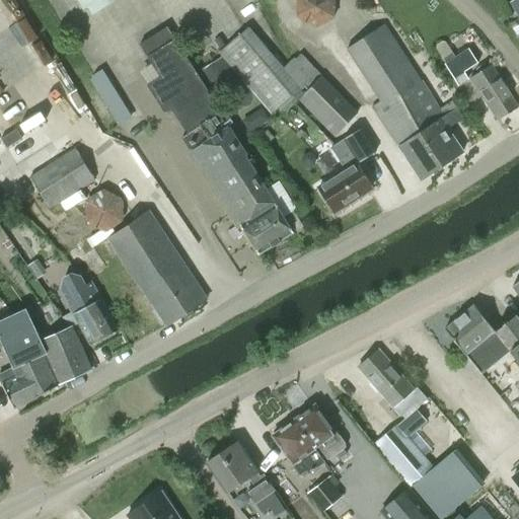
[(75,0),(82,10),(99,0),(75,0)]
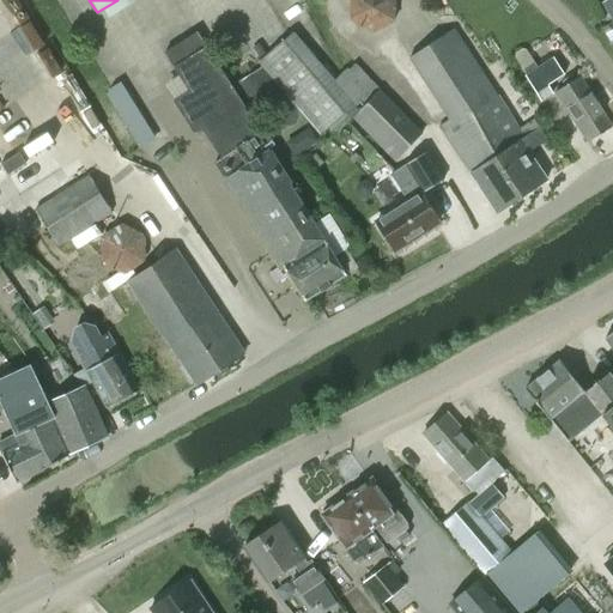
[(372,35),(395,22),(395,0),(350,0),(350,20),(372,35)]
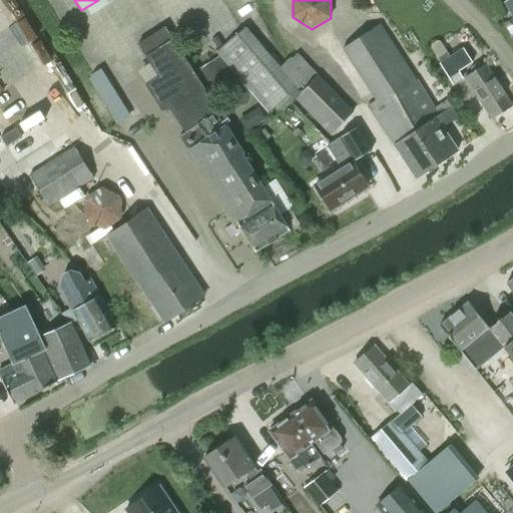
[(512,0),(508,0),(503,3),(512,20),(512,0)]
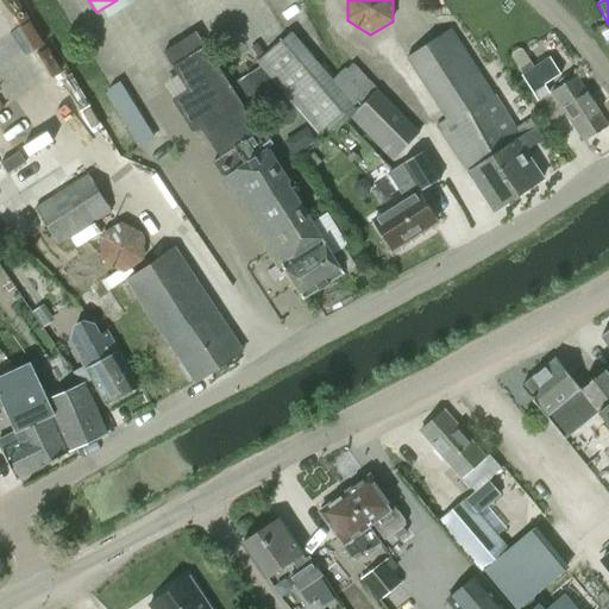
[(449,30),(406,57),(446,123),(437,130),(491,212),(541,180),(523,152),(541,139),(534,126),(519,136),(516,131),(515,132),(488,87),(449,30)]
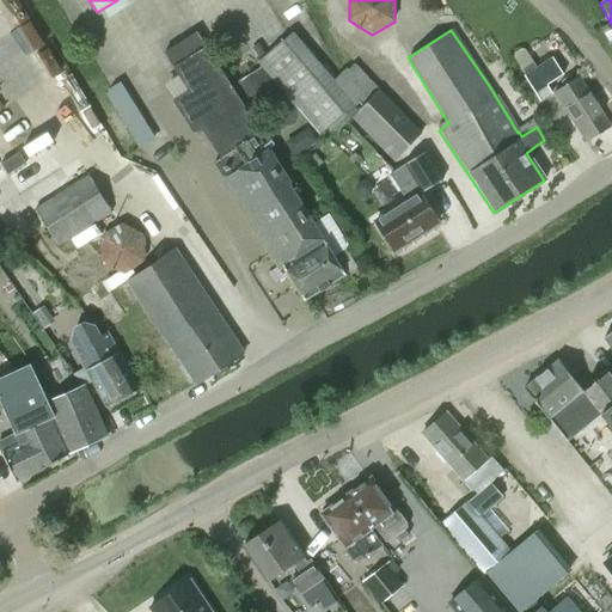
[(357,110),(334,83),(292,32),(257,62),(285,95),(286,93),(325,140),(350,118),(357,110)]
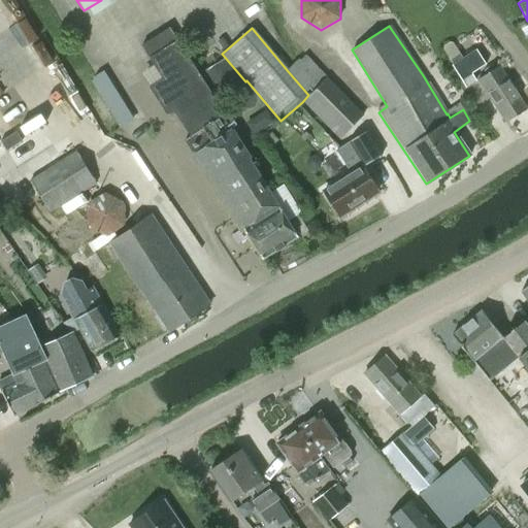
[(224,114),(171,31),(143,48),(162,78),(149,87),(166,114),(173,110),(190,136),(184,140),(192,154),(191,155),(239,232),(243,230),(262,259),(274,252),(275,253),(284,246),(283,245),(297,237),(296,236),(306,230),(297,217),(288,223),(249,159),(250,158),(232,130),(231,131),(222,116),(224,114)]
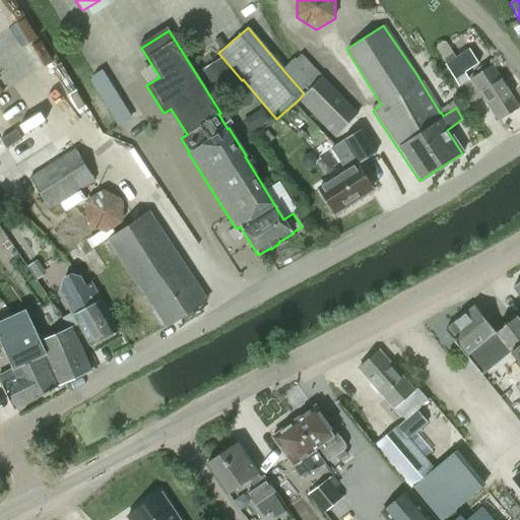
[(457,87),(467,81),(462,73),(477,64),(468,50),(455,58),(451,53),(442,59),(445,64),(443,65),(457,87)]
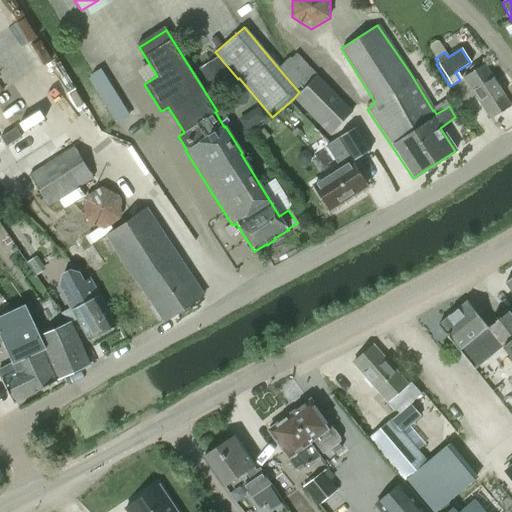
[(289,58),(278,68),(299,92),(300,93),(317,77),(296,54),(290,60),(289,58)]
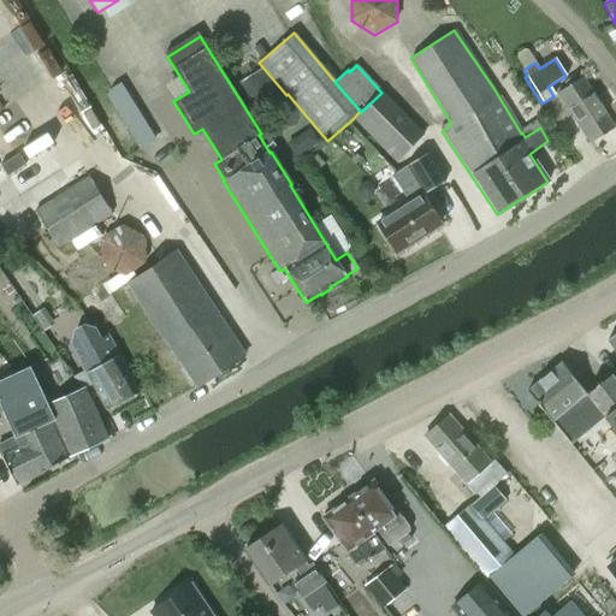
[(244,84),(238,88),(250,107),(278,90),(266,71),(244,84)]
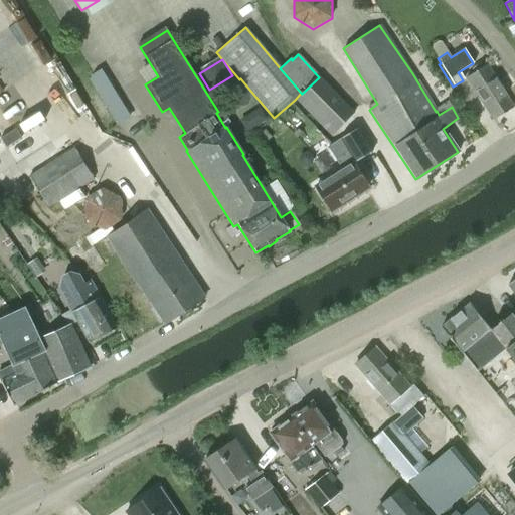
[(465,77),(492,120),(511,108),(484,65),(465,77)]
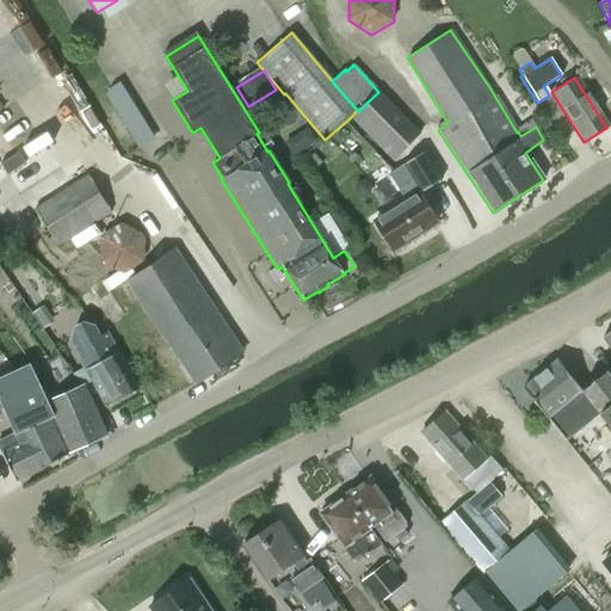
[(140,148),(154,140),(121,86),(107,94),(140,148)]
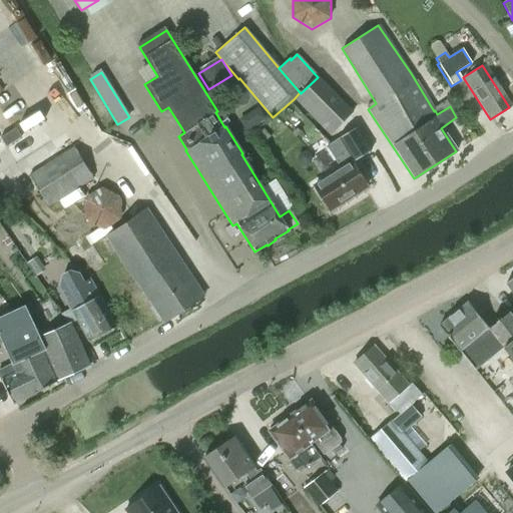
[(353,111),(318,77),(301,93),(294,100),(329,134),(353,111)]
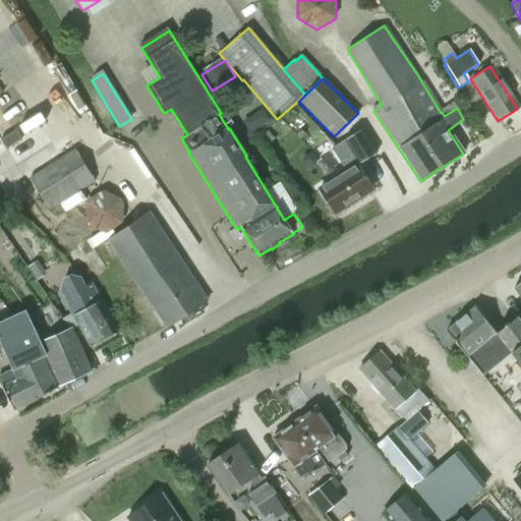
[(269,133),(261,140),(266,147),(274,139),(269,133)]
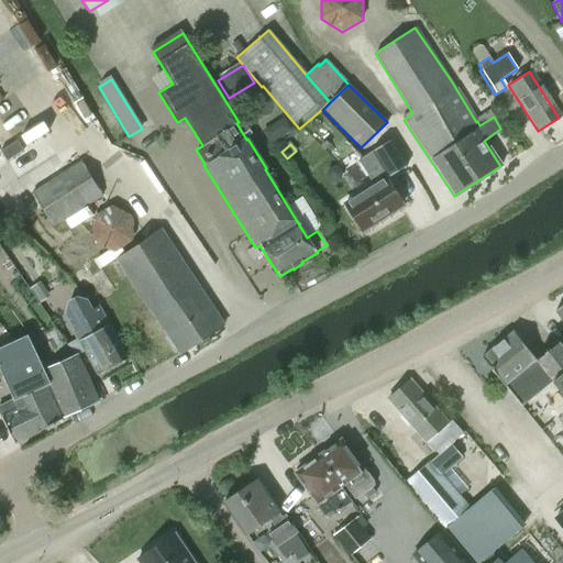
[(361,231),(400,205),(383,177),(396,168),(382,147),(359,162),(374,185),(343,205),(361,231)]
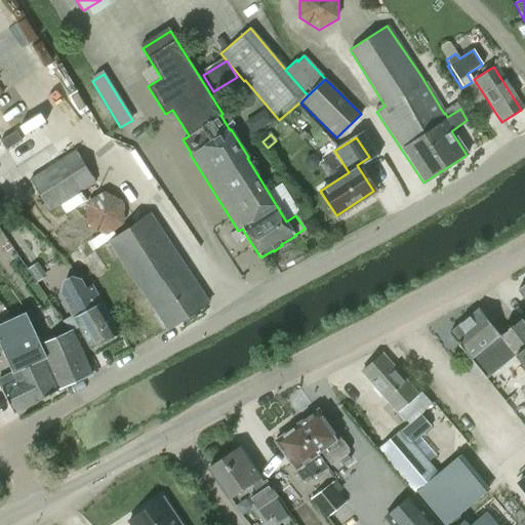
[(29,179),(48,210),(94,182),(75,150),(29,179)]
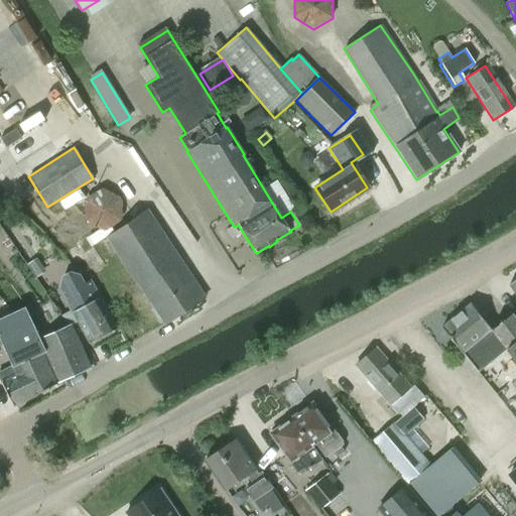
[(162,324),(203,297),(136,195),(129,200),(133,218),(105,236),(162,324)]
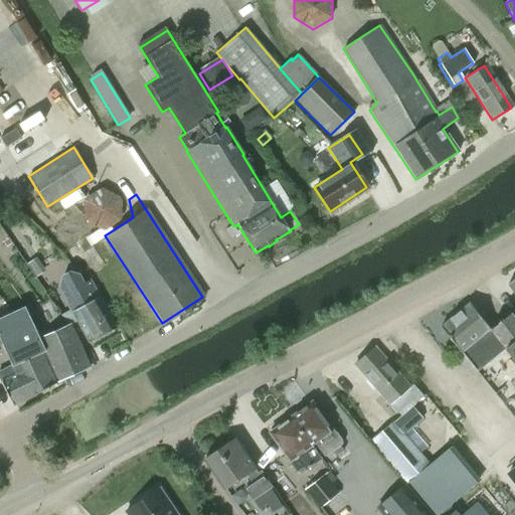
[(40,266),(33,254),(24,260),(31,272),(40,266)]
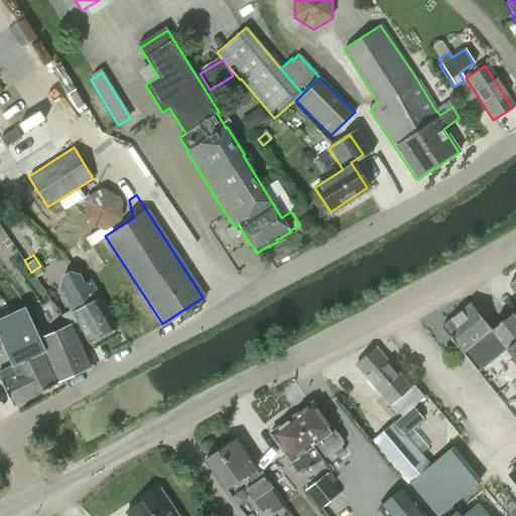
[(80,275),(72,273),(65,277),(61,285),(70,301),(70,304),(73,310),(63,315),(69,327),(78,321),(90,344),(116,330),(99,297),(99,298),(90,281),(85,284),(80,275)]
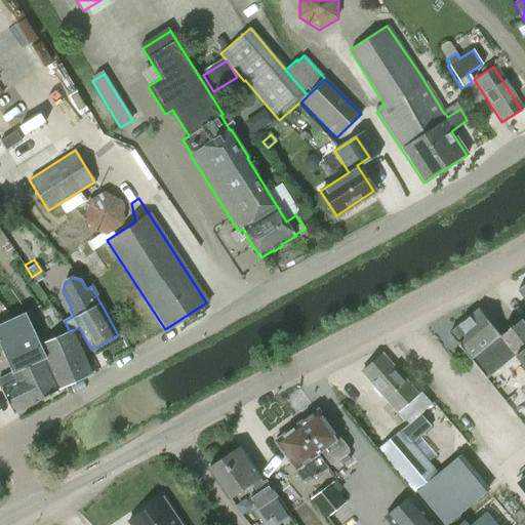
[(448,334),(474,367),(483,360),(481,358),(502,341),(499,337),(478,311),(448,334)]
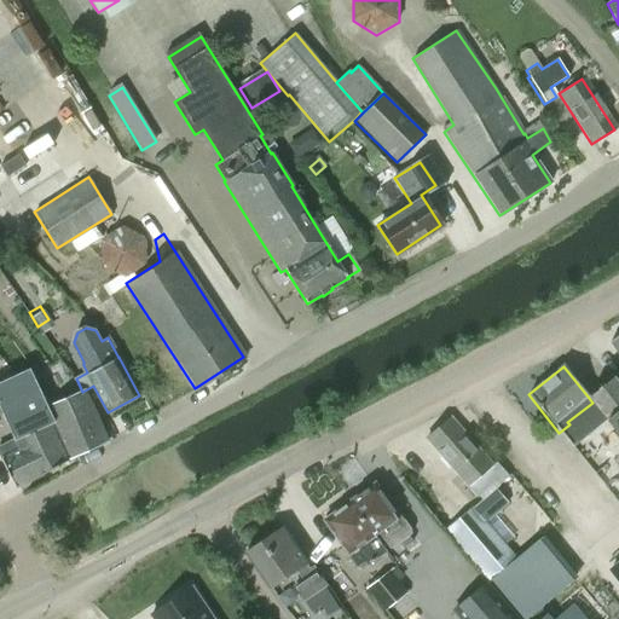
[(47,409),(48,409),(29,369),(0,382),(0,408),(15,439),(0,445),(0,456),(15,487),(71,460),(47,409)]
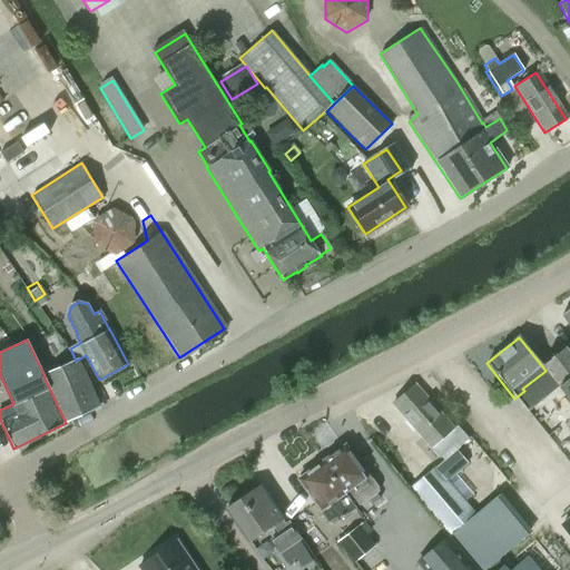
[(542,366),(546,371),(522,389),(524,391),(514,399),(526,412),(558,385),(562,391),(569,401),(569,353),(566,347),(542,366)]
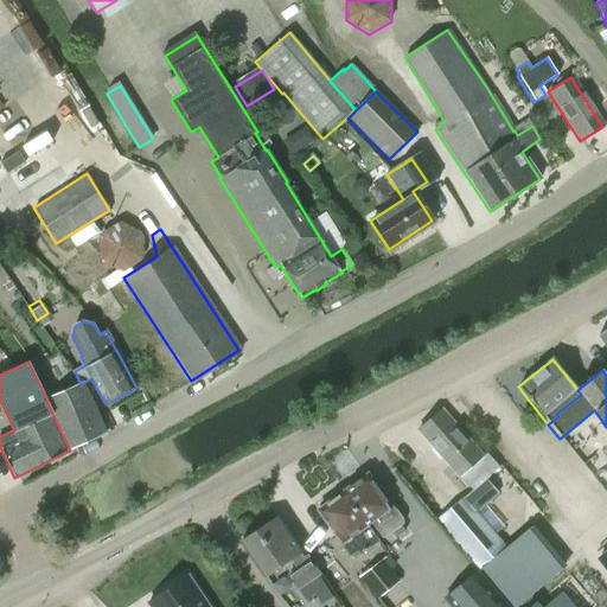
[(46,401),(70,451),(83,445),(83,443),(106,432),(82,384),(48,401),(46,401)]
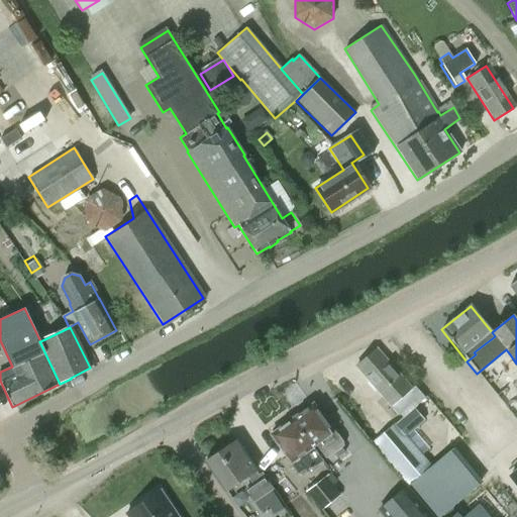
[(411,389),(375,348),(355,367),(391,406),(390,407),(397,415),(399,413),(402,417),(412,408),(424,398),(414,387),(411,389)]
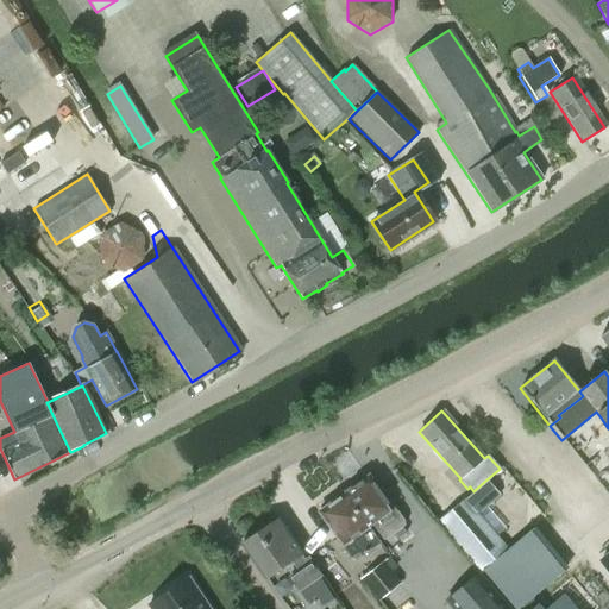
[(369,526),(372,523),(384,540),(393,534),(397,540),(407,533),(402,527),(406,525),(405,521),(399,512),(393,509),(368,475),(344,493),(369,526)]
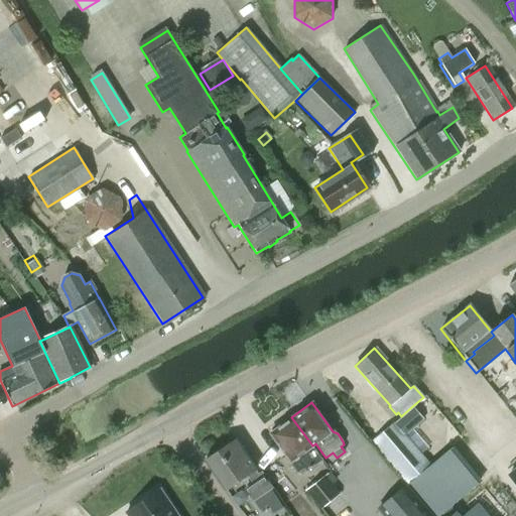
[(405,436),(422,420),(411,407),(401,416),(393,423),(405,436)]
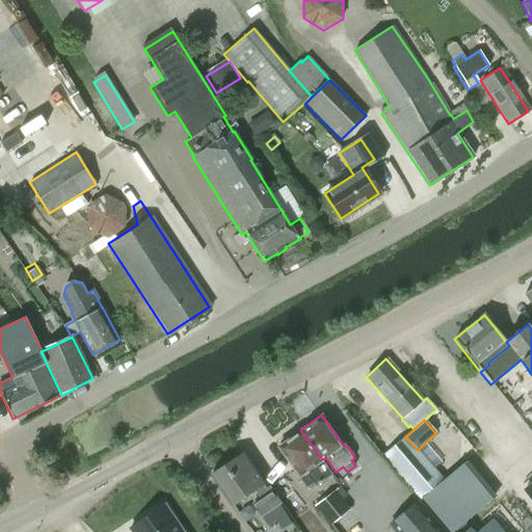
[(322,459),(300,430),(277,446),(299,476),(299,480),(304,487),(308,486),(310,490),(333,474),(322,459)]
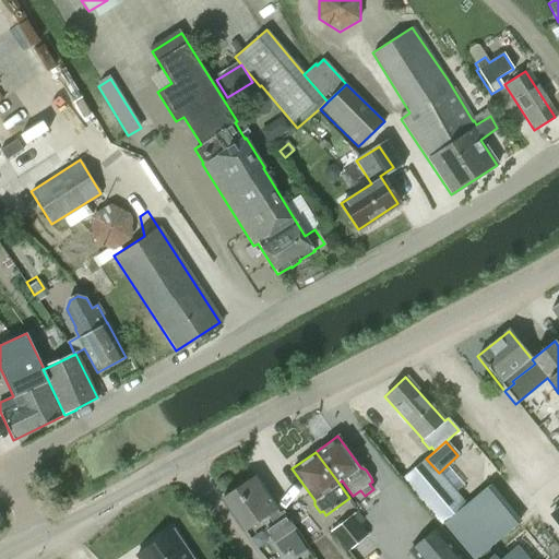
[(443,526),(467,504),(439,473),(426,459),(403,480),(443,526)]
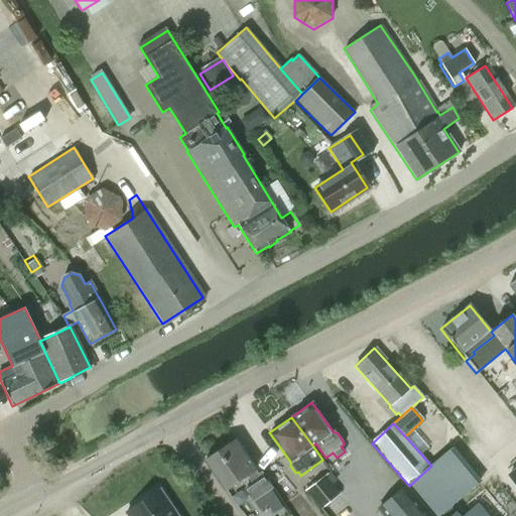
[(234,439),(205,460),(226,491),(247,477),(251,483),(244,489),(252,500),(272,487),(261,472),(257,474),(255,471),(256,470),(234,439)]
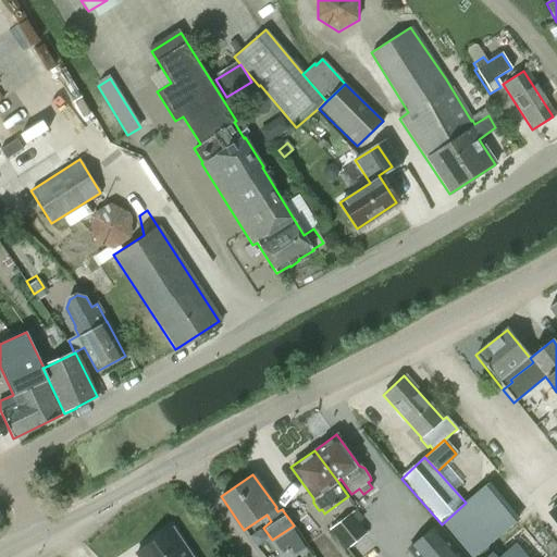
[(471,556),(477,556),(516,522),(484,487),(466,503),(442,524),(471,556)]
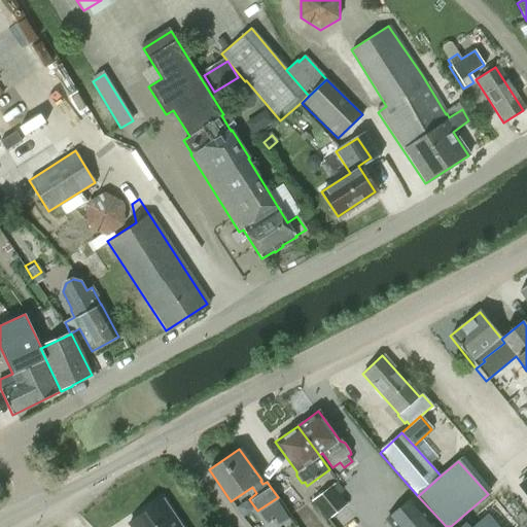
[(526,476),(518,484),(526,495),(526,476)]
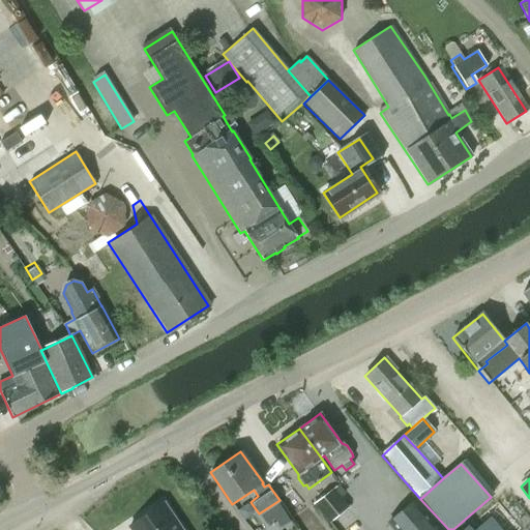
[(332,489),(314,503),(329,523),(348,507),(332,489)]
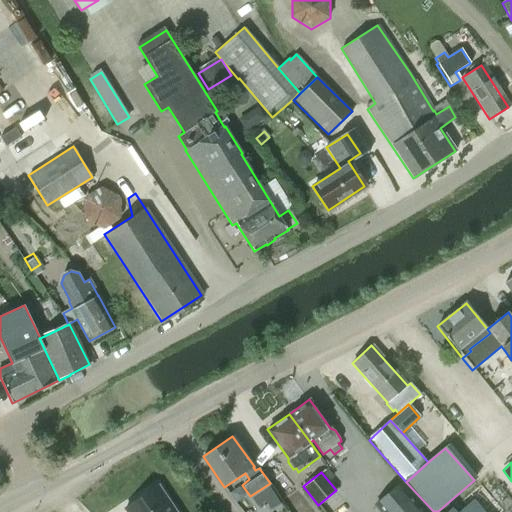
[(385,511),(424,511),(400,484),(378,502),(385,511)]
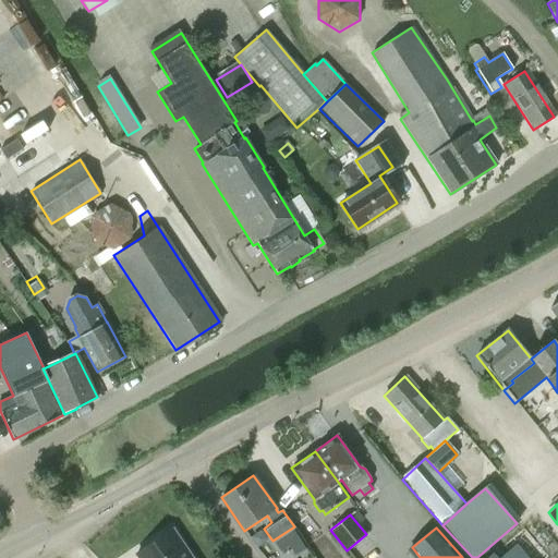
[(192,557),(173,530),(136,555),(138,557),(192,557)]
